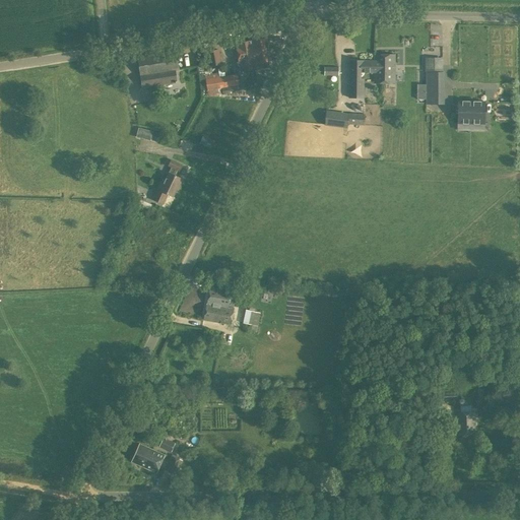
[(257,68),(256,63),(270,60),(266,39),(260,40),(259,34),(248,36),(248,42),(235,44),(240,71),(257,68)]
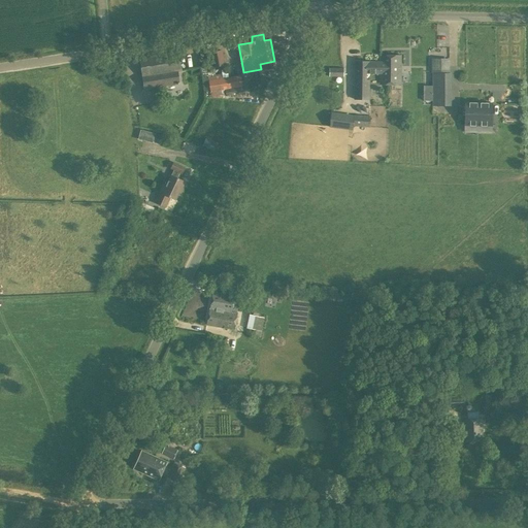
[(213,50),(217,65),(225,64),(223,48),(213,50)]
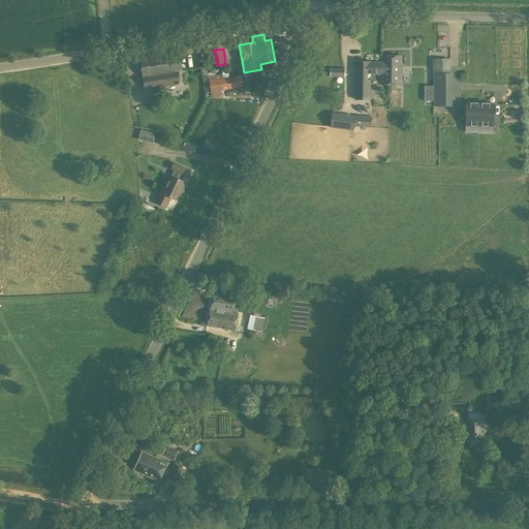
[(180,85),(178,71),(181,71),(179,52),(139,58),(145,90),(180,85)]
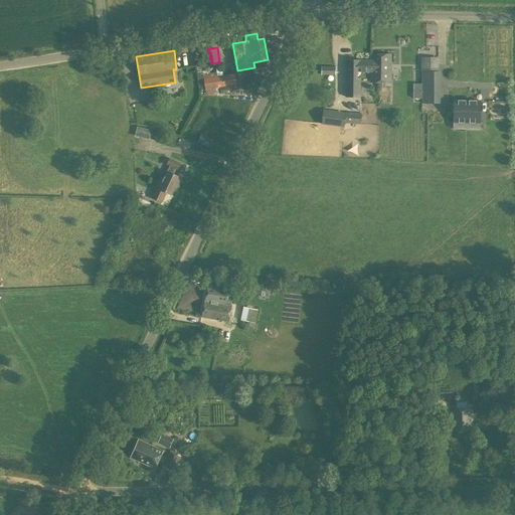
[(370,54),(370,61),(370,72),(370,81),(391,82),(391,54),(370,54)]
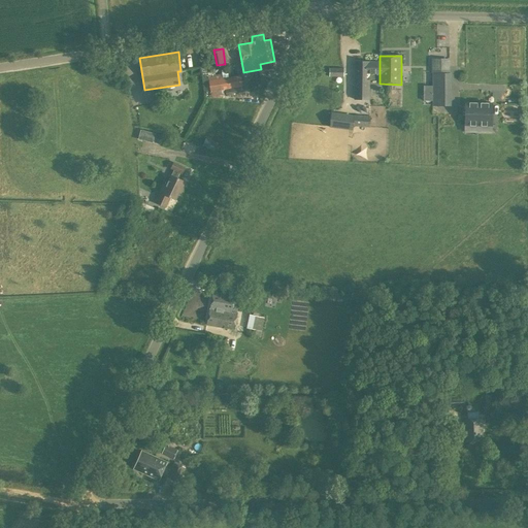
[(449,72),(449,61),(432,61),(432,71),(449,72)]
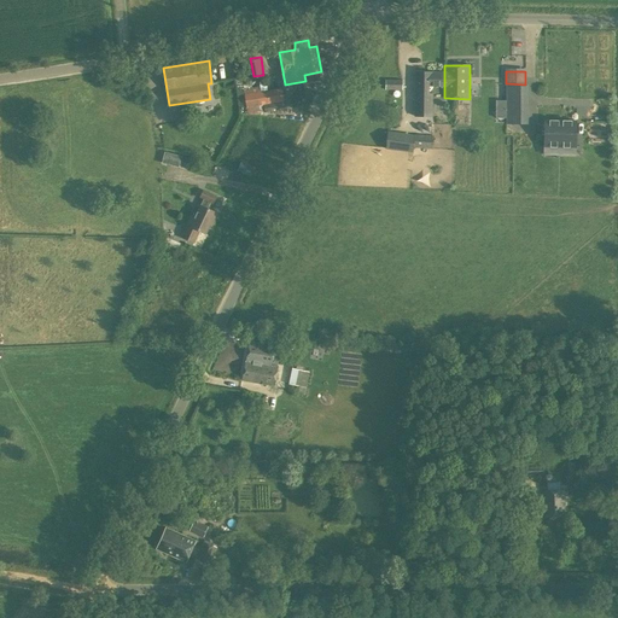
[(427,87),(444,87),(444,74),(417,73),(415,116),(427,116),(427,87)]
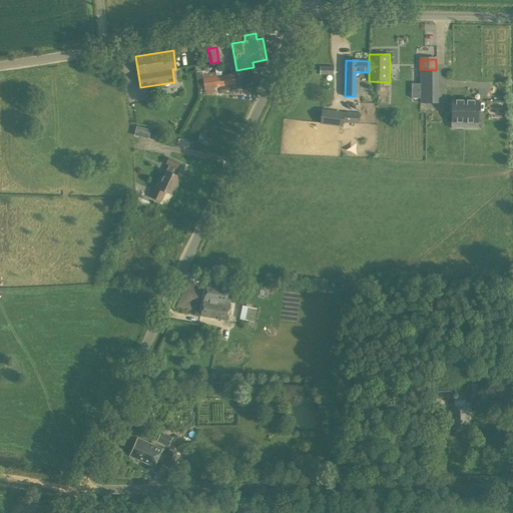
[(320,65),(320,75),(334,74),(334,66),(320,65)]
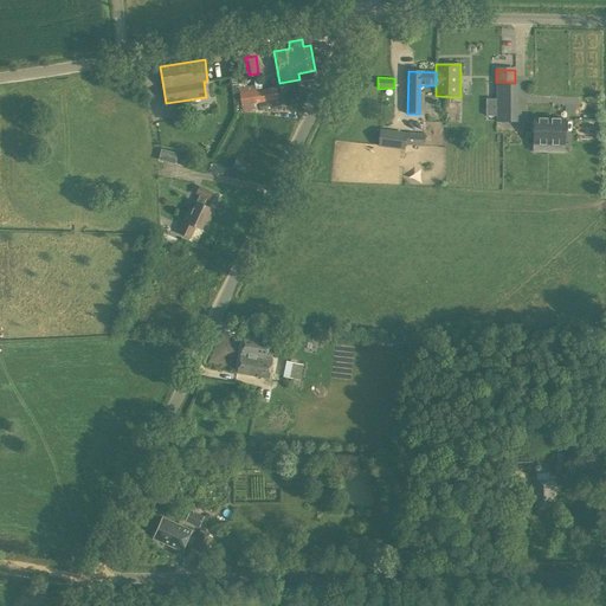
[(259,108),(278,105),(276,86),(256,90),(255,85),(232,89),(234,107),(242,107),(243,111),(258,110),(258,104),(259,108)]
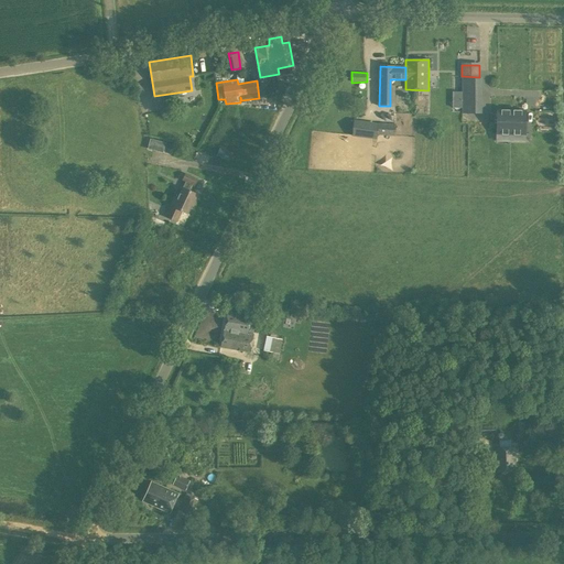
[(470,114),(470,105),(479,105),(479,87),(462,87),(462,114),(470,114)]
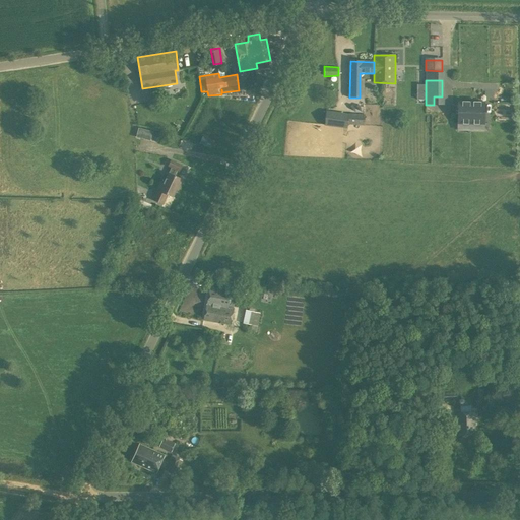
[(457,124),(470,124),(471,102),(458,102),(457,124)]
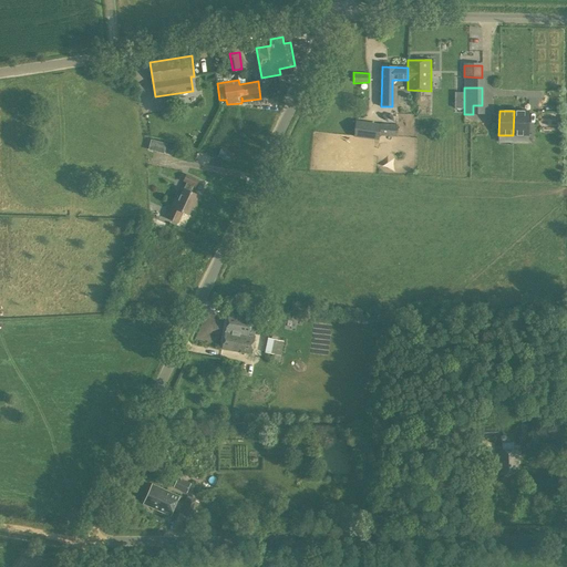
[(528,112),(514,111),(513,135),(527,135),(528,112)]
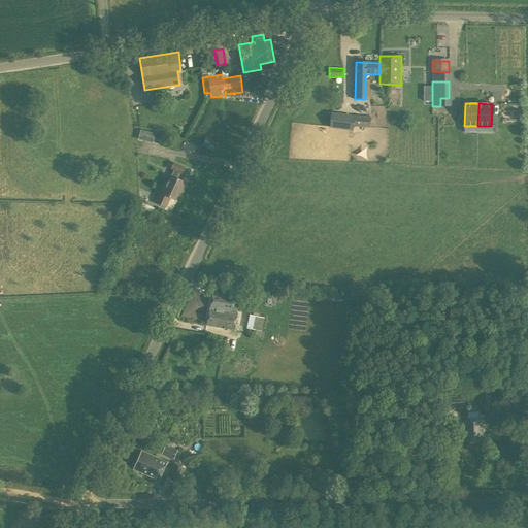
[(369,127),(370,116),(330,110),(327,126),(353,129),(354,125),(369,127)]
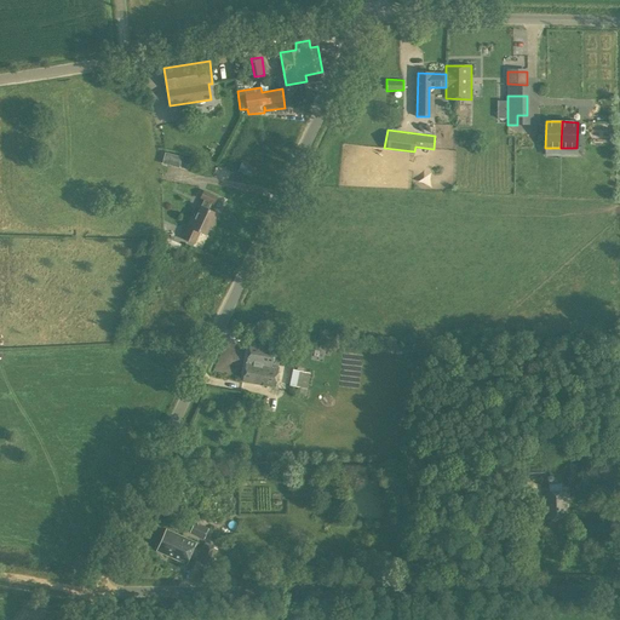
[(171,154),(167,165),(178,168),(182,156),(171,154)]
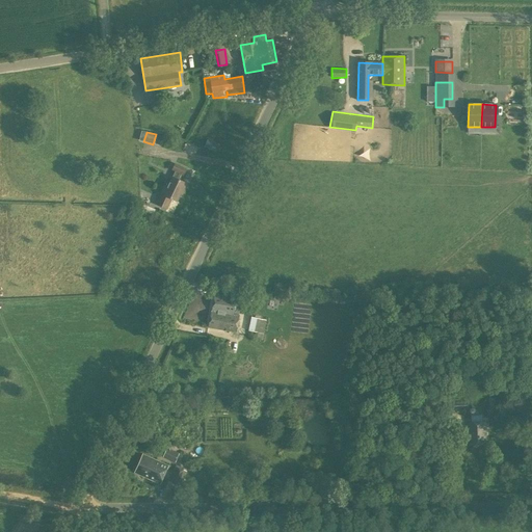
[(205,145),(215,152),(219,144),(208,139),(205,145)]
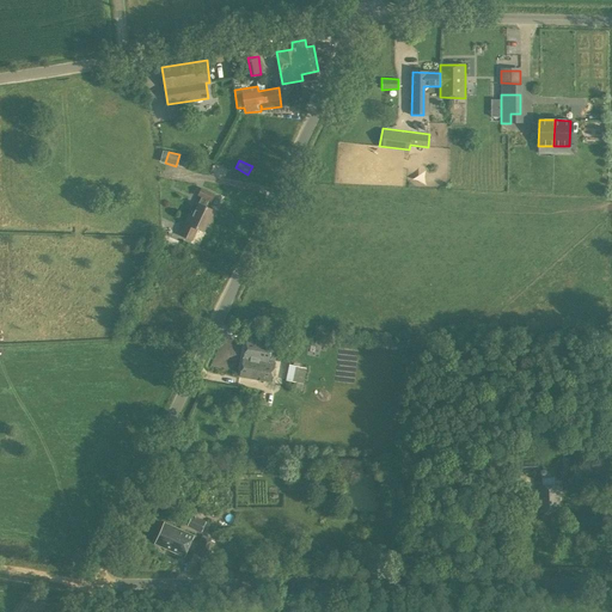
[(214,220),(218,213),(208,208),(212,201),(213,202),(216,195),(204,189),(201,196),(203,197),(201,204),(200,204),(194,215),(191,214),(181,234),(193,240),(199,230),(204,232),(212,219),(214,220)]
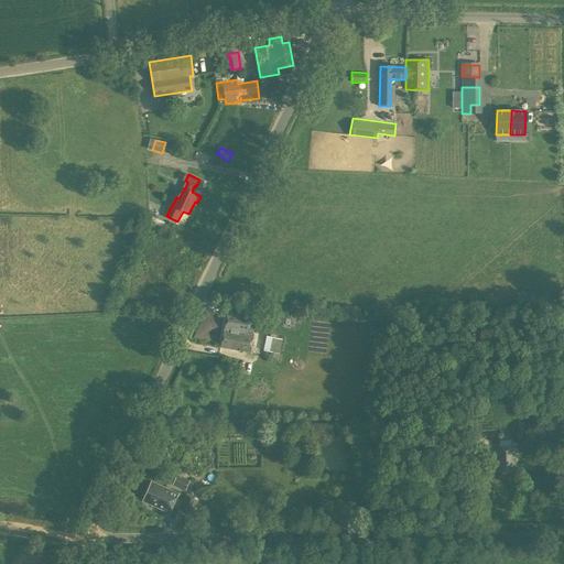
[(225,329),(221,347),(250,353),(253,335),(249,334),(252,316),(229,312),(226,329),(225,329)]
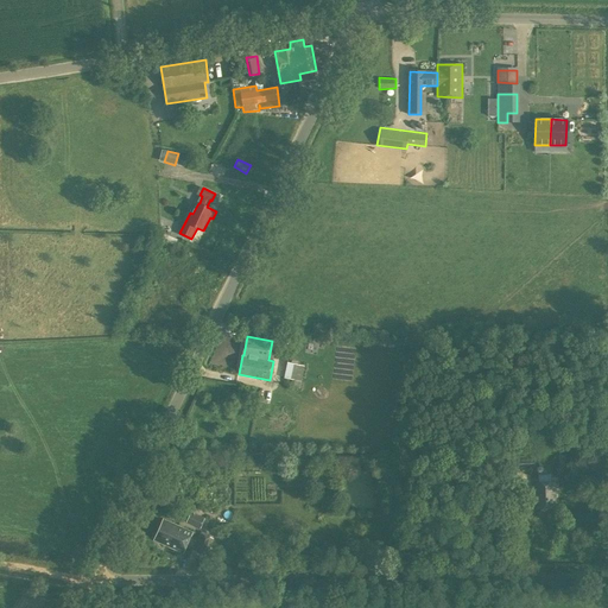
[(284,378),(293,380),(303,366),(287,362),(284,378)]
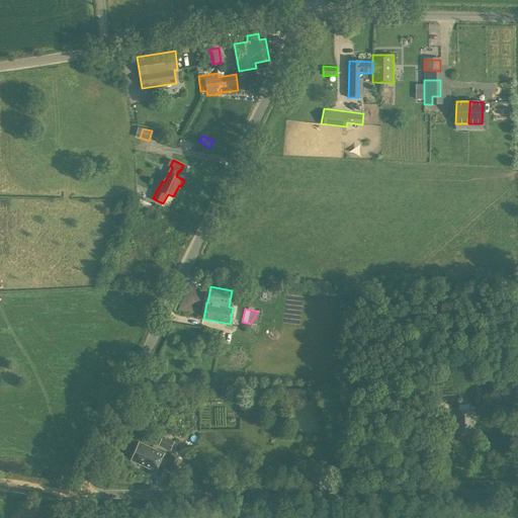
[(454,411),(456,434),(473,433),(472,410),(454,411)]
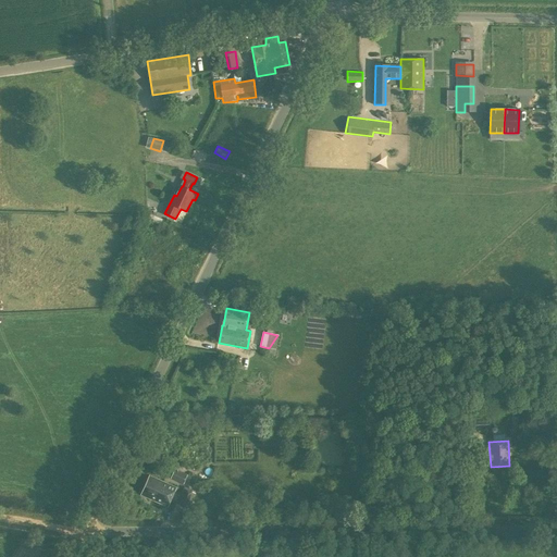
[(171,478),(183,484),(187,474),(174,469),(171,478)]
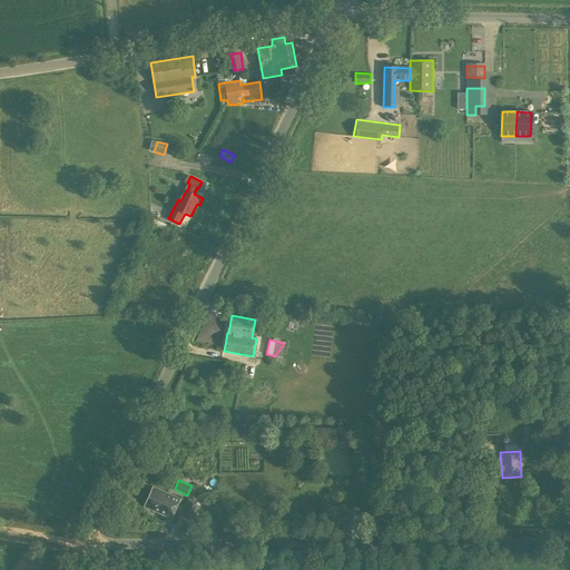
[(145,507),(172,519),(180,499),(154,487),(145,507)]
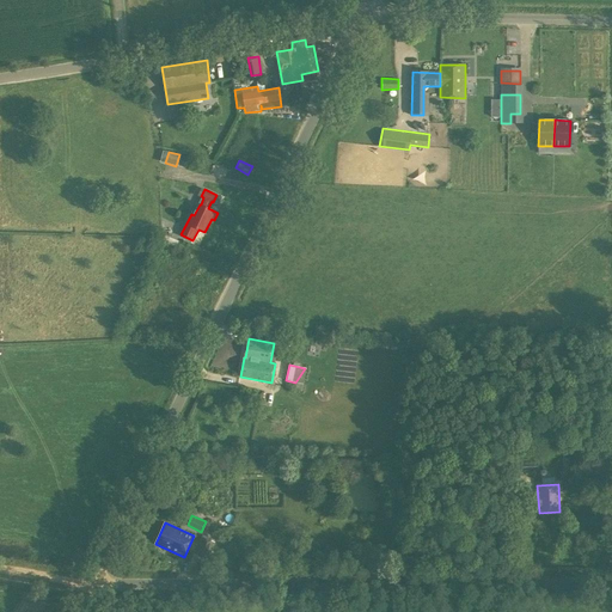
[(213,544),(212,542),(201,537),(195,551),(196,554),(206,558),(213,544)]
